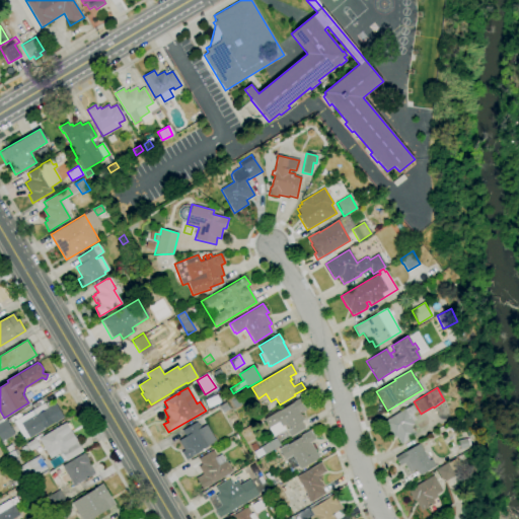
[(290,436),(286,430),(288,429),(285,425),(283,426),(285,429),(273,436),(269,429),(269,428),(264,420),(278,411),(279,412),(293,402),(293,401),(301,396),(308,409),(300,414),(304,420),(312,416),(316,422),(305,428),(304,428),(290,436)]
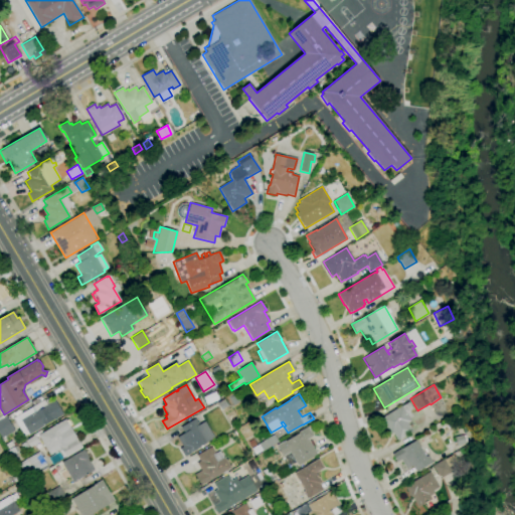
[(221,409),(217,402),(224,399),(227,406),(221,409)]
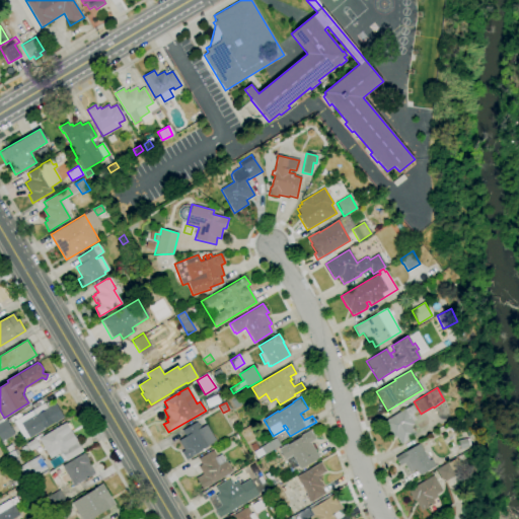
[(28,438),(20,424),(31,417),(29,414),(31,412),(31,411),(44,403),(47,408),(55,403),(64,419),(55,424),(54,423),(28,438)]
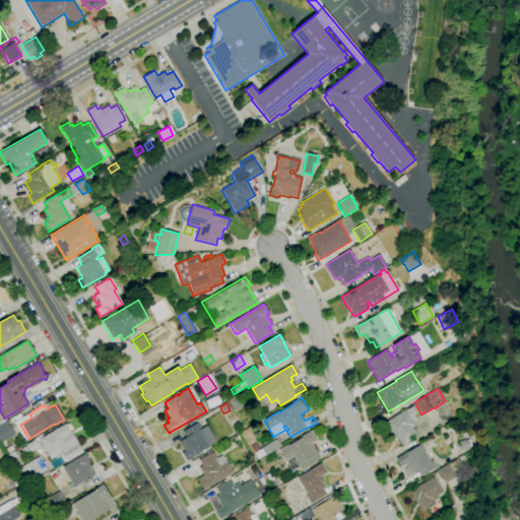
[(399,446),(386,421),(405,410),(412,406),(416,413),(413,415),(416,420),(413,423),(414,425),(412,427),(417,436),(399,446)]
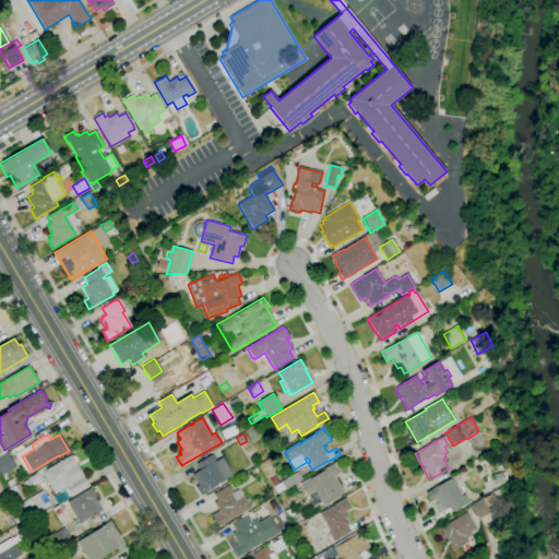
[(0,474),(0,455),(7,452),(15,467),(1,476),(0,474)]
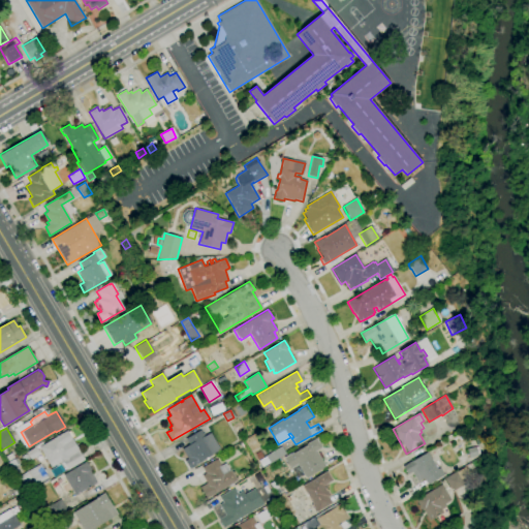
[(189,469),(184,461),(187,459),(182,449),(189,445),(185,439),(200,430),(205,437),(211,433),(220,449),(195,465),(196,465),(189,469)]
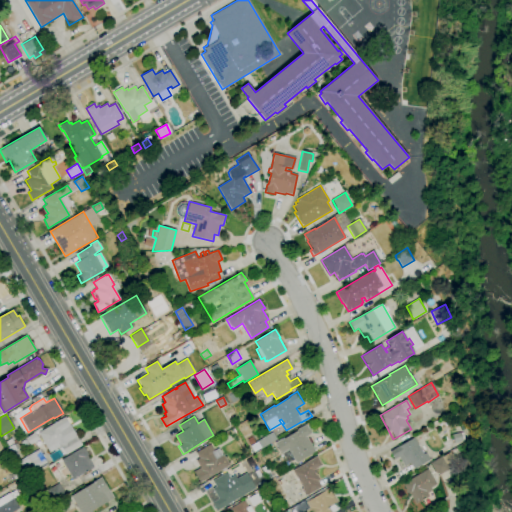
[(63,455),(60,448),(61,448),(60,446),(50,453),(38,433),(64,417),(65,418),(67,417),(71,423),(69,424),(81,445),(65,455),(65,454),(63,455)]
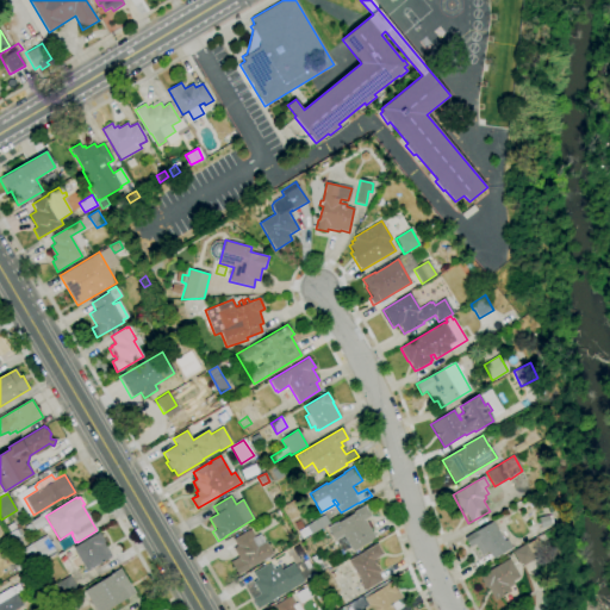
[(353,552),(348,545),(342,548),(336,540),(335,541),(328,528),(337,522),(337,523),(354,514),(353,512),(365,505),(371,516),(365,520),(375,537),(353,552)]
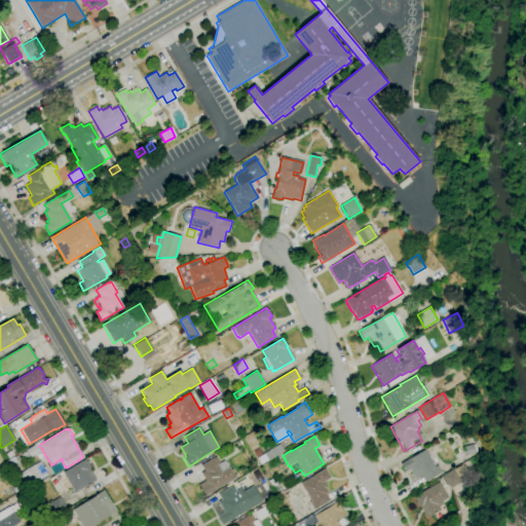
[(30,457),(26,450),(35,444),(40,451),(30,457)]
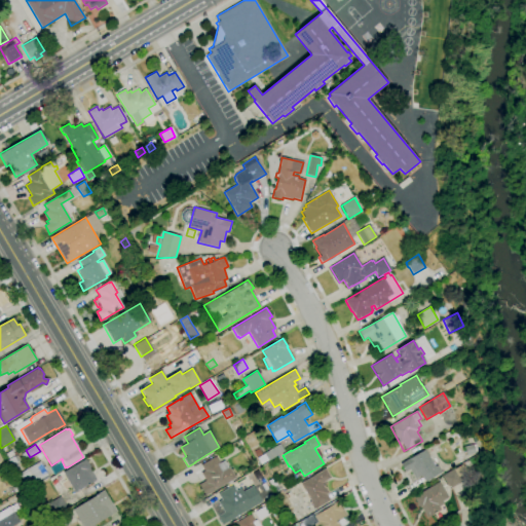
[(261,464),(253,452),(258,449),(262,455),(264,454),(279,444),(285,452),(268,461),(267,460),(261,464)]
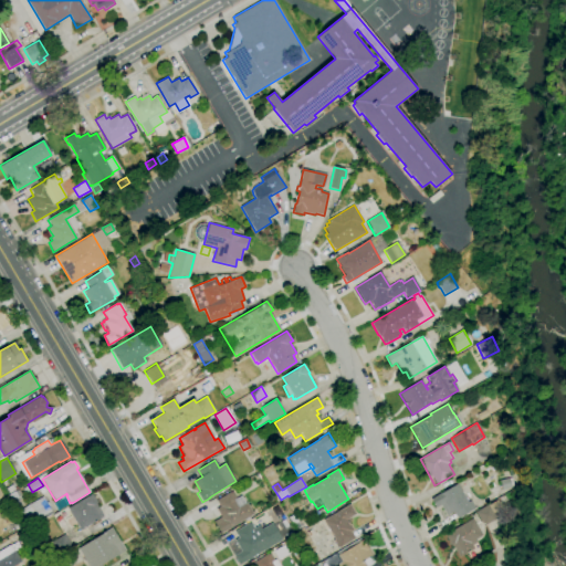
[(502,490),(500,480),(509,478),(510,479),(511,479),(513,485),(511,486),(511,488),(502,490)]
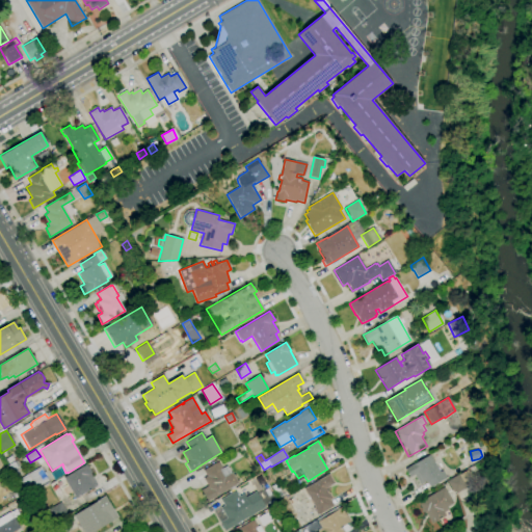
[(430,487),(426,481),(420,485),(415,475),(409,478),(405,469),(430,455),(440,472),(443,471),(447,478),(430,487)]
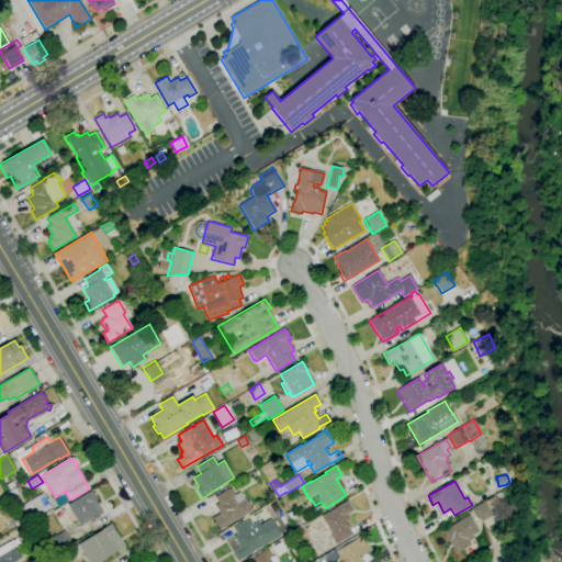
[(25,492),(22,485),(27,482),(31,489),(25,492)]
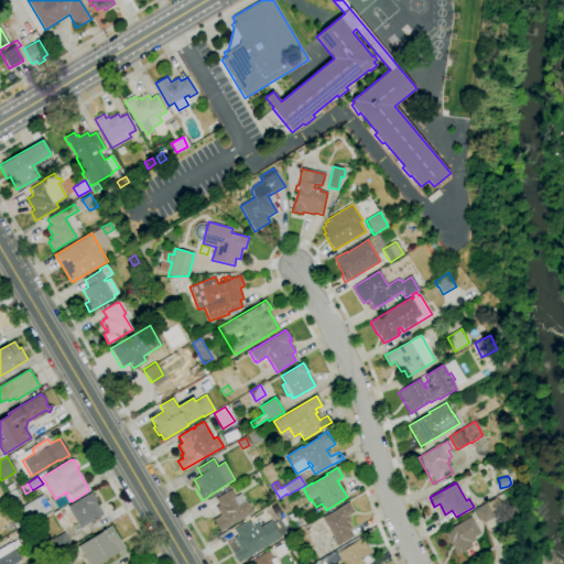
[(14,502),(9,494),(18,488),(20,492),(17,495),(20,499),(14,502)]
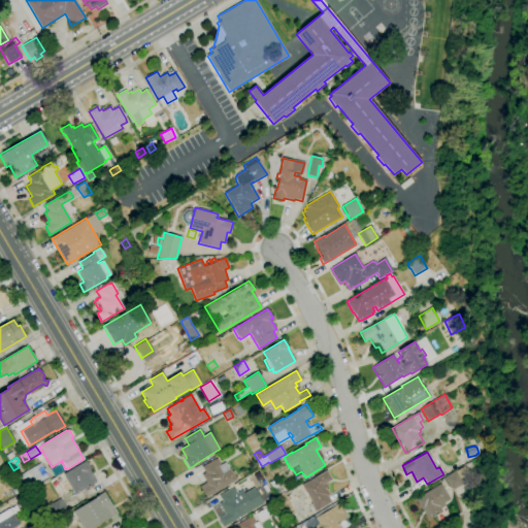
[(206,498),(199,487),(206,483),(201,474),(205,473),(201,467),(216,458),(221,465),(225,462),(229,469),(230,469),(236,480),(206,498)]
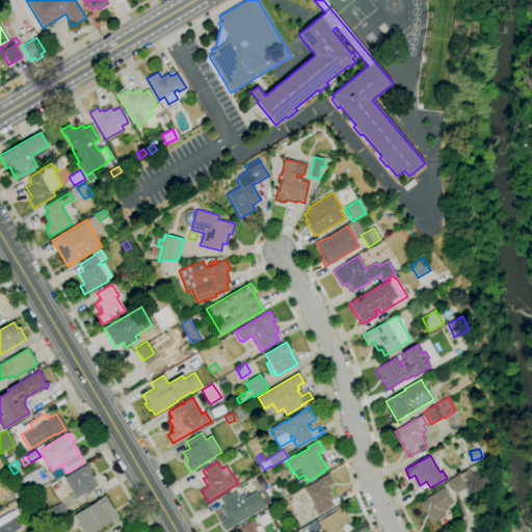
[(76,499),(63,478),(86,464),(91,473),(89,474),(97,486),(76,499)]
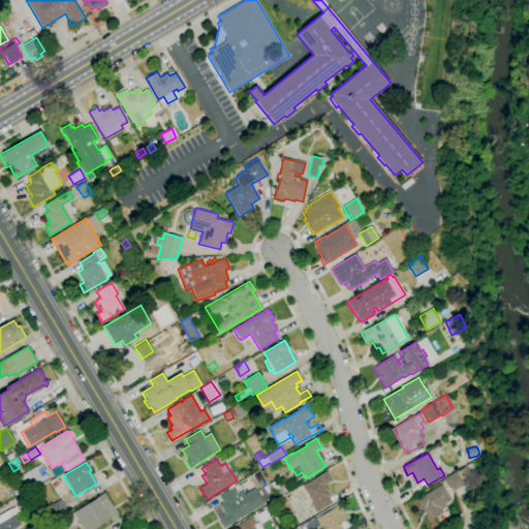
[(27,491),(19,476),(40,464),(50,479),(37,488),(35,486),(27,491)]
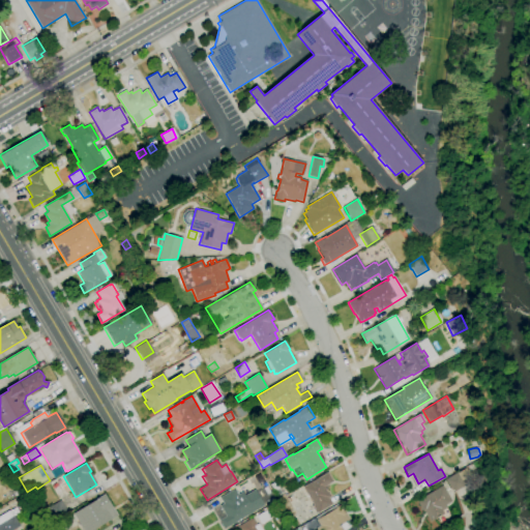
[(452,493),(445,479),(459,472),(466,468),(466,469),(468,468),(467,467),(470,465),(473,469),(470,471),(472,474),(463,480),(466,484),(452,493)]
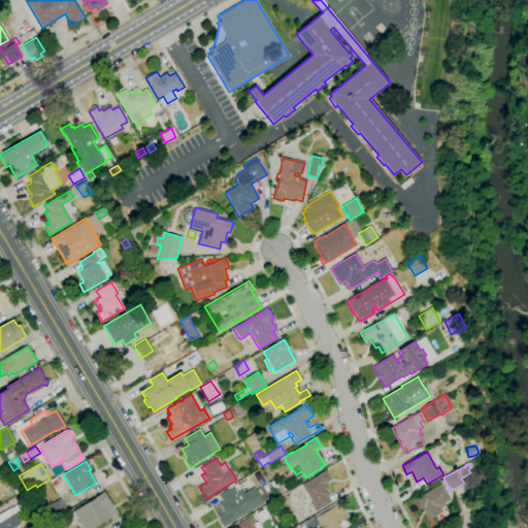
[(53,477),(48,471),(60,464),(64,470),(53,477)]
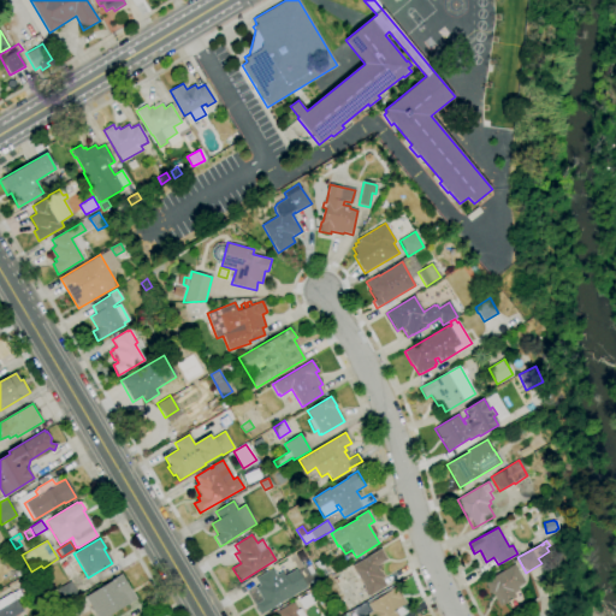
[(367,597),(362,588),(363,587),(351,567),(381,549),(388,560),(380,563),(383,566),(379,568),(385,578),(381,579),(386,586),(369,596),(368,596),(367,597)]
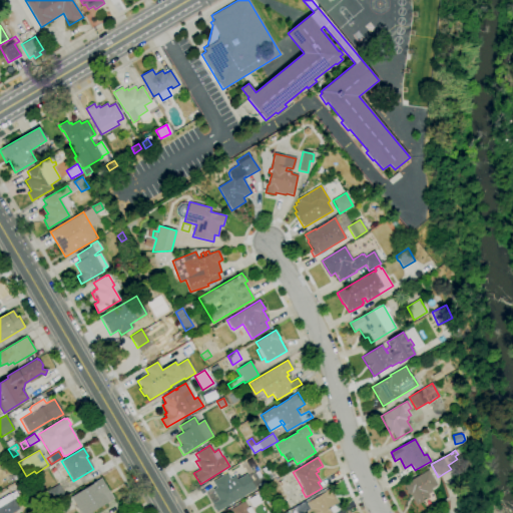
[(266,476),(262,469),(266,466),(270,473),(266,476)]
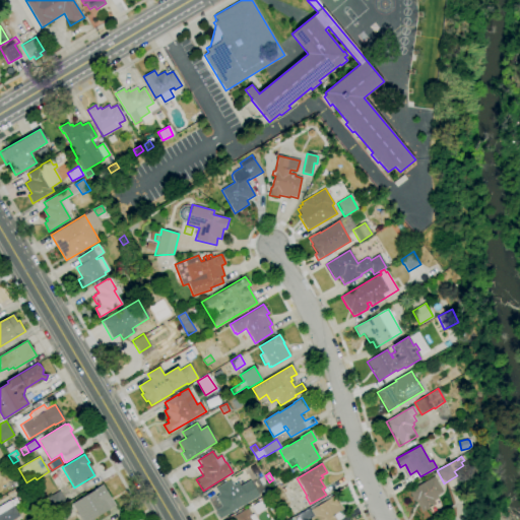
[(423,512),(416,502),(415,503),(408,492),(434,476),(443,492),(437,496),(438,498),(434,501),(436,504),(423,512)]
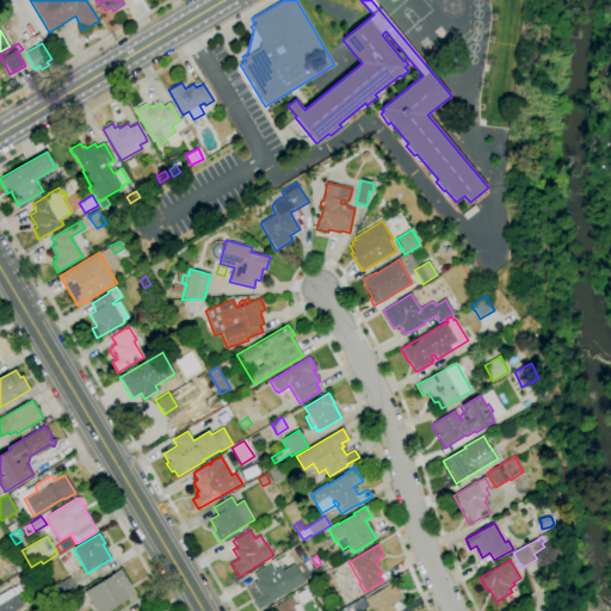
[(18,573),(14,567),(22,562),(25,568),(18,573)]
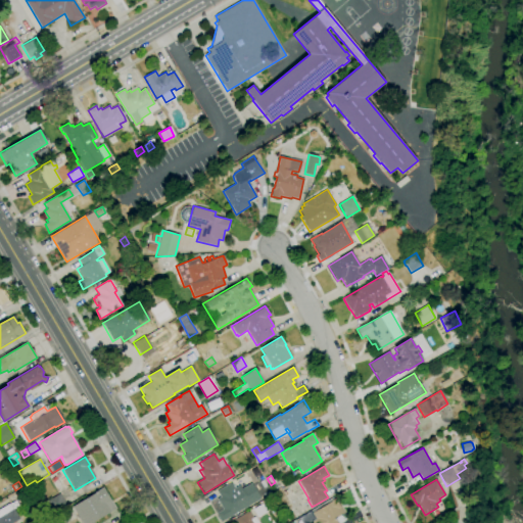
[(221,522),(209,504),(220,497),(217,491),(230,483),(230,484),(232,483),(235,488),(239,485),(241,489),(245,487),(244,485),(249,483),(249,484),(251,483),(260,498),(221,522)]
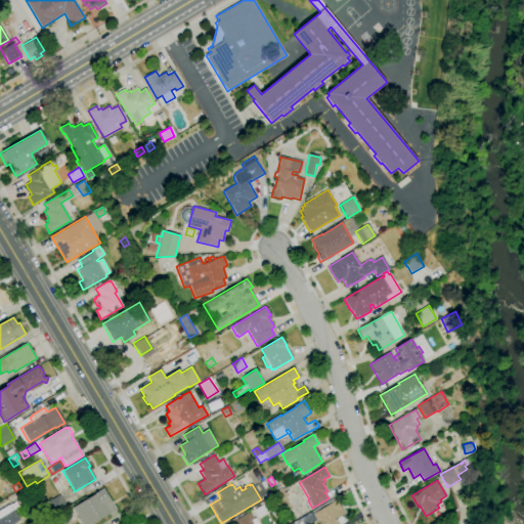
[(81,523),(72,508),(104,488),(117,510),(91,523),(81,523)]
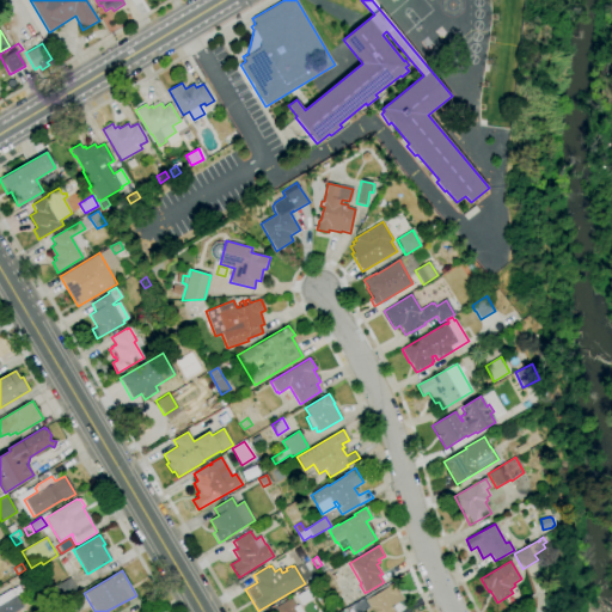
[(26,587),(24,581),(31,577),(34,582),(26,587)]
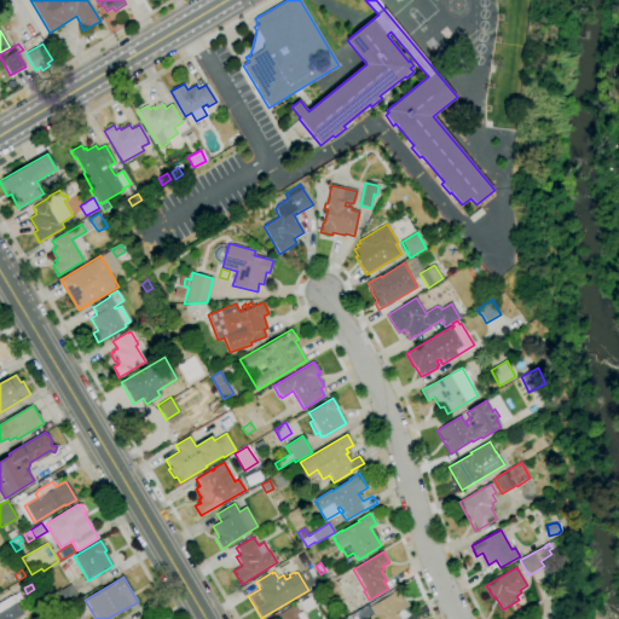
[(64,606),(57,593),(70,584),(77,596),(64,606)]
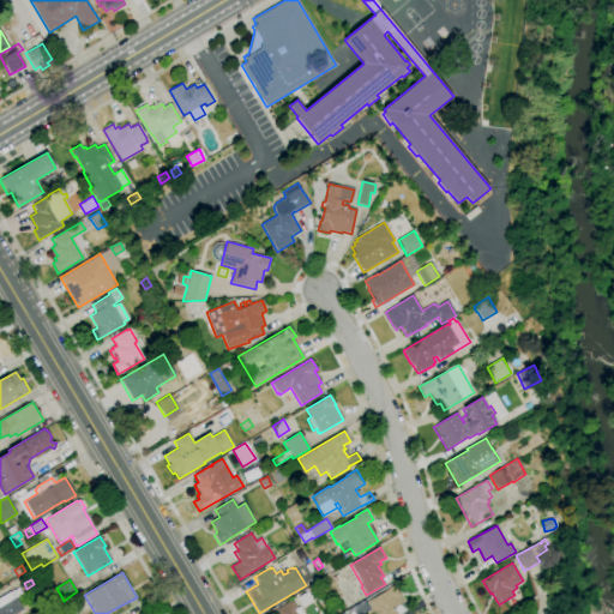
[(365,613),(363,611),(368,607),(366,603),(389,589),(389,588),(393,585),(398,594),(399,594),(404,602),(393,608),(397,613),(365,613)]
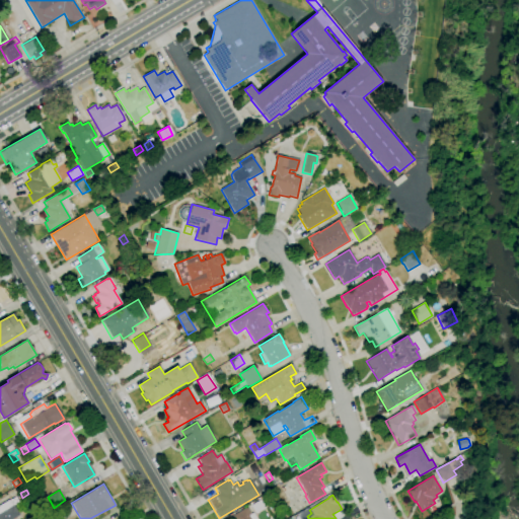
[(0,518),(0,505),(9,500),(13,505),(19,515),(12,518),(0,518)]
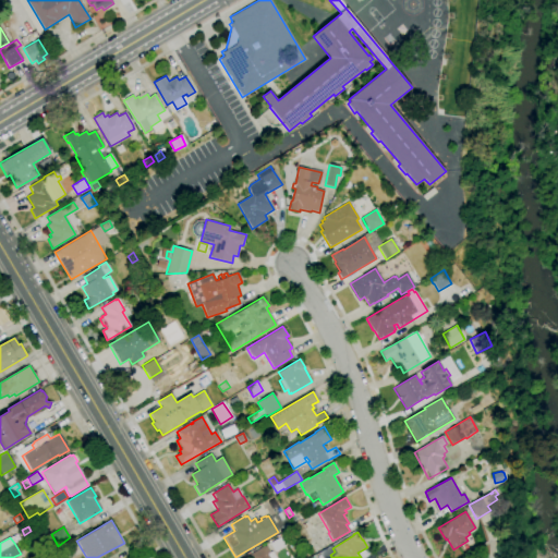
[(275,553),(270,544),(280,537),(286,546),(275,553)]
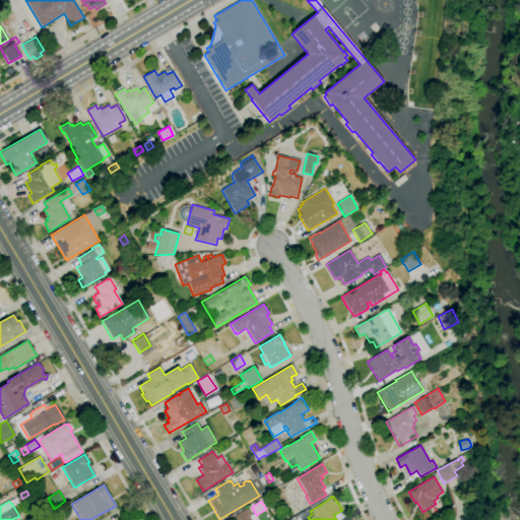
[(234,519),(233,517),(245,510),(246,510),(248,509),(252,515),(254,514),(257,519),(234,519)]
